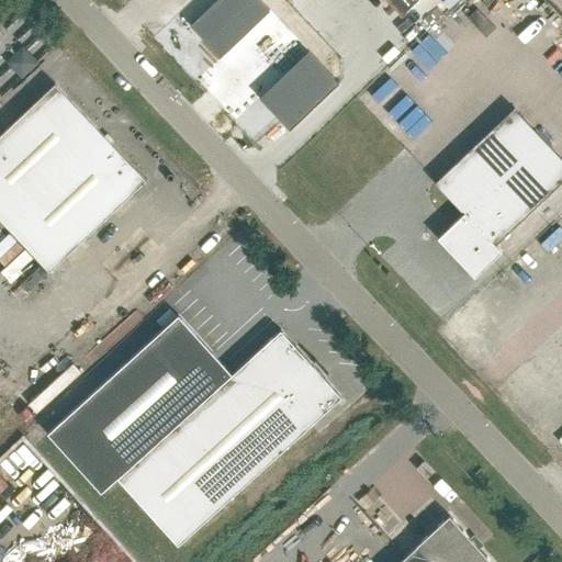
[(215,0),(190,24),(221,57),(270,10),(260,0),(215,0)]
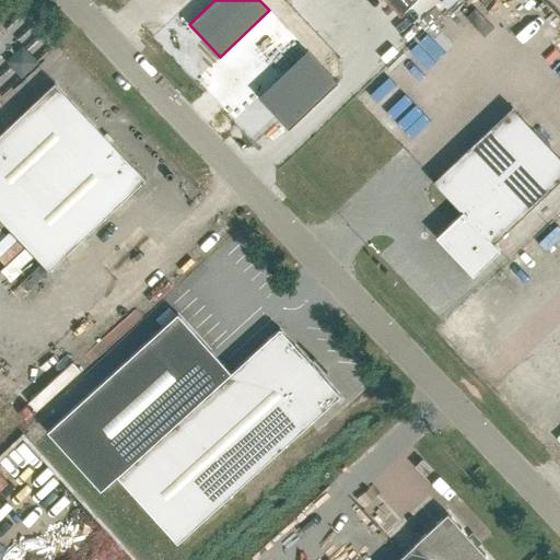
[(385,0),(400,15),(416,0),(385,0)]
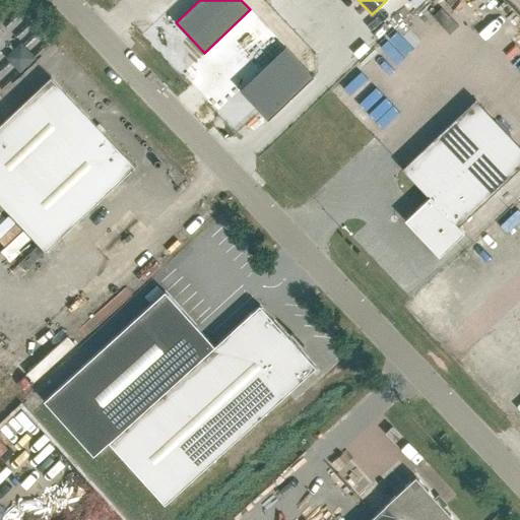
[(285,47),(240,90),(268,120),(314,77),(285,47)]
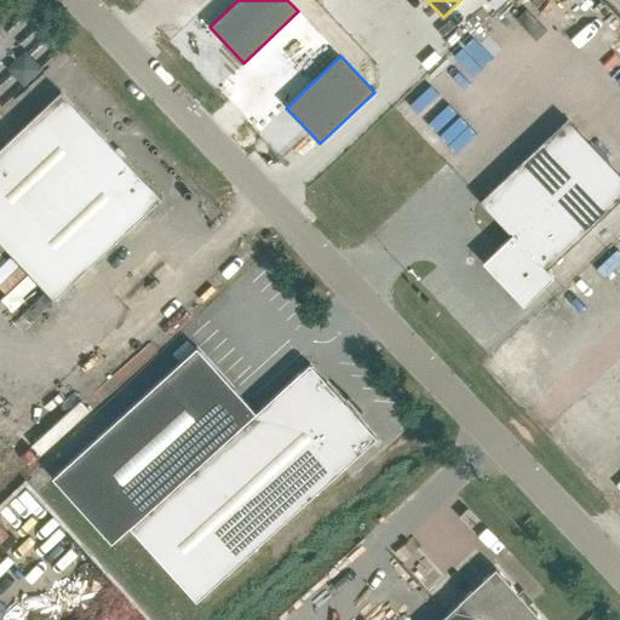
[(0,241),(55,299),(161,199),(61,92),(0,149),(0,241)]
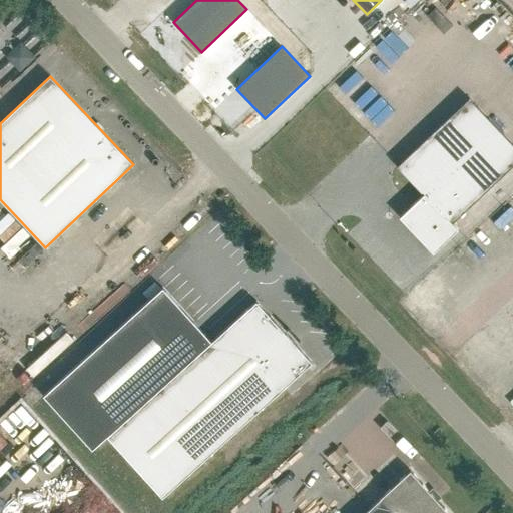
[(452,223),(512,165),(512,144),(469,97),(396,166),(423,194),(400,217),(433,252),(458,229),(452,223)]
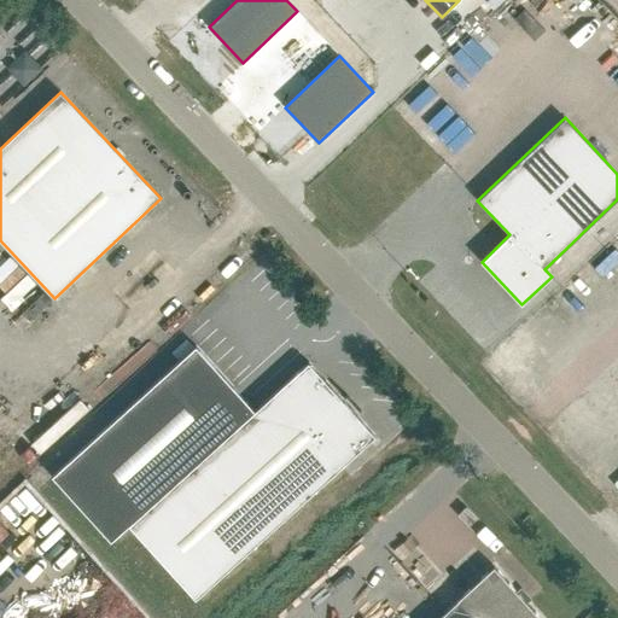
[(129,525),(196,599),(375,436),(309,362),(255,412),(196,347),(52,477),(111,541),(129,525)]
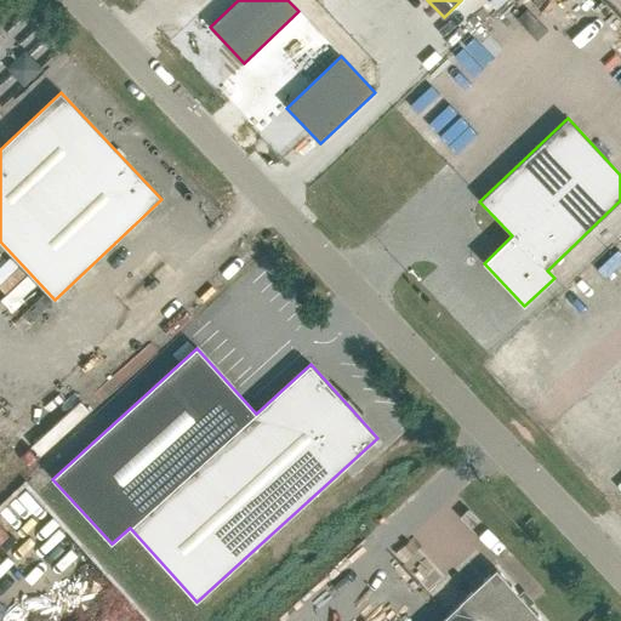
[(543,620),(496,569),(439,620),(543,620)]
